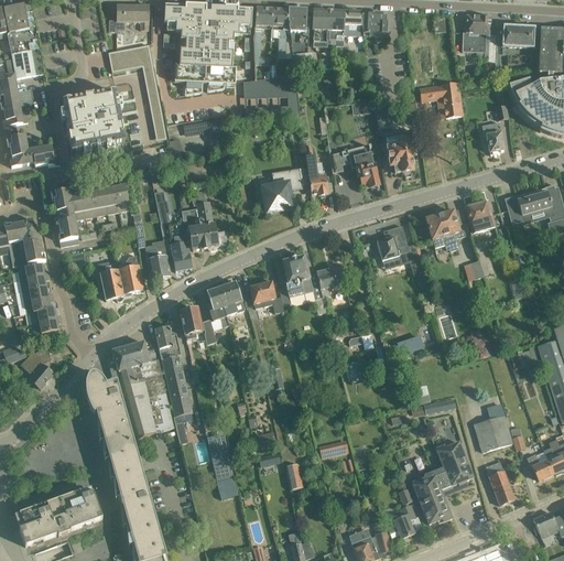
[(30,1),(3,7),(9,31),(8,34),(15,77),(43,73),(35,27),(30,1)]
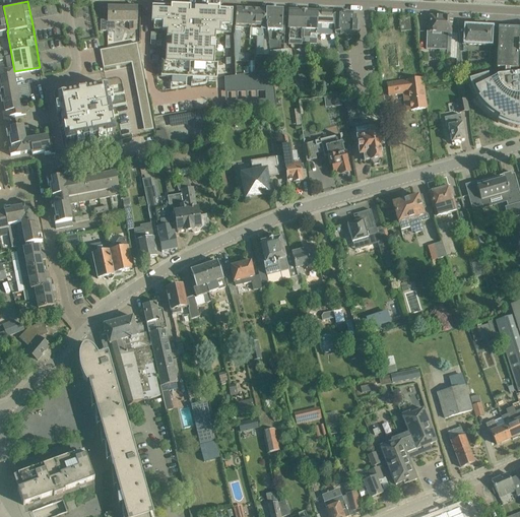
[(134,2),(130,2),(126,2),(124,4),(122,4),(122,19),(130,19),(130,26),(136,26),(137,19),(137,4),(135,4),(134,2)]
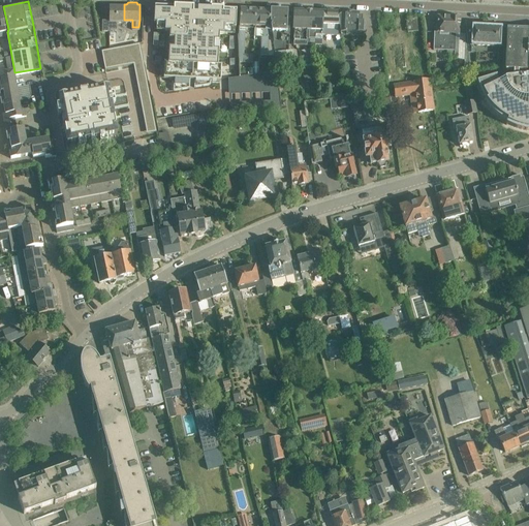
[(175,36),(174,45),(169,44),(168,60),(164,60),(164,75),(174,75),(174,88),(189,86),(190,76),(195,76),(194,85),(211,82),(211,78),(221,79),(222,63),(218,62),(219,56),(219,48),(214,48),(215,38),(219,38),(220,31),(224,32),(225,30),(225,24),(237,25),(238,6),(212,5),(198,5),(198,10),(194,9),(194,4),(175,3),(155,2),(154,20),(155,20),(165,21),(165,27),(165,29),(170,29),(169,36),(175,36)]
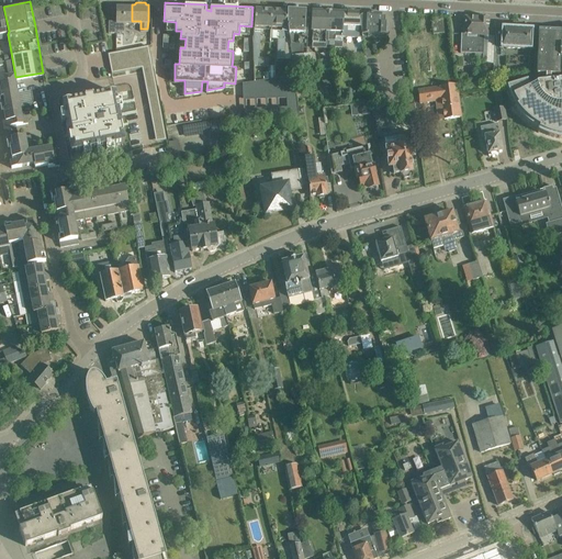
[(132,21),(132,4),(116,4),(116,19),(109,19),(109,31),(117,31),(117,29),(124,29),(124,21),(132,21)]
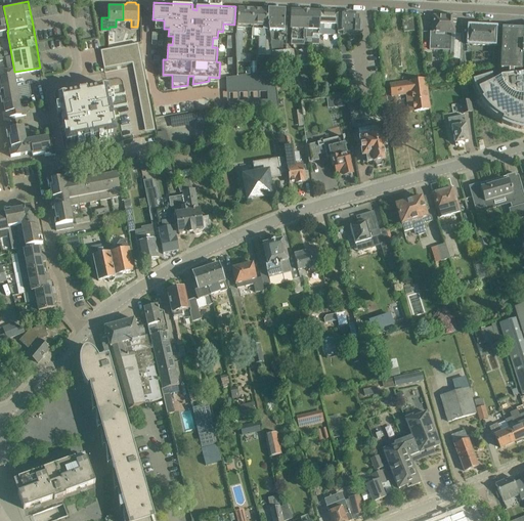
[(252,25),(253,7),(237,6),(236,39),(236,49),(242,50),(243,24),(252,25)]
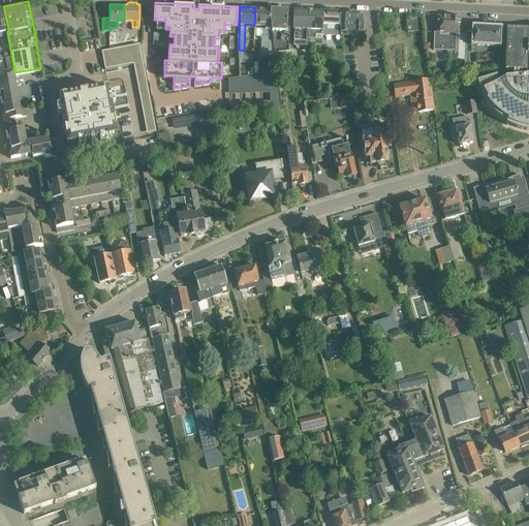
[(271,25),(269,7),(255,7),(254,25),(262,25),(262,27),(268,27),(268,25),(271,25)]
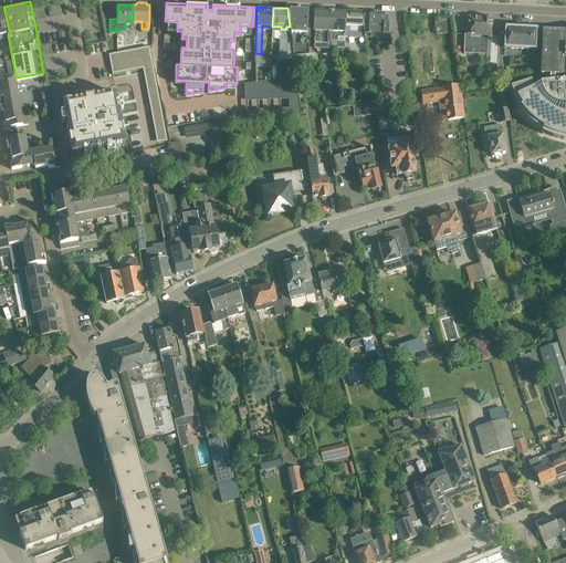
[(307,24),(307,9),(287,8),(290,27),(291,35),(294,55),(308,53),(310,24),(307,24)]
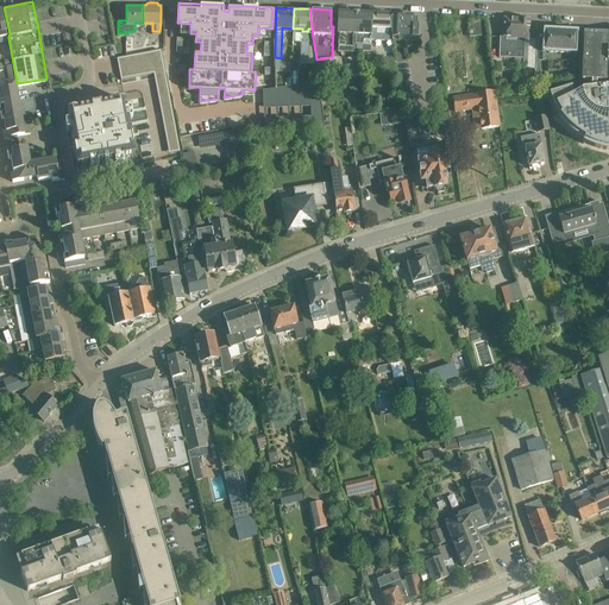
[(359,10),(355,10),(338,8),(338,31),(339,31),(338,43),(338,49),(358,50),(358,49),(353,49),(353,42),(353,31),(358,31),(359,10)]
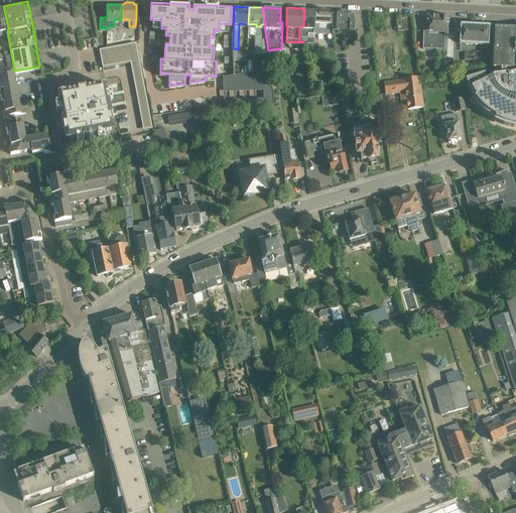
[(315,11),(315,9),(304,8),(303,26),(299,26),(299,35),(299,41),(303,41),(303,38),(302,38),(302,35),(307,35),(308,31),(314,32),(333,32),(330,14),(330,9),(318,9),(318,11),(315,11)]
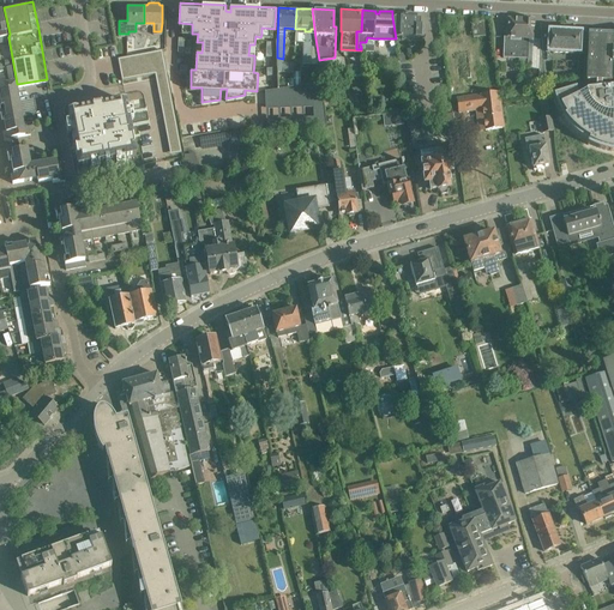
[(395,14),(392,17),(396,38),(408,38),(408,42),(410,44),(413,44),(415,42),(416,35),(425,36),(426,17),(416,16),(416,12),(403,12),(403,14),(395,14)]
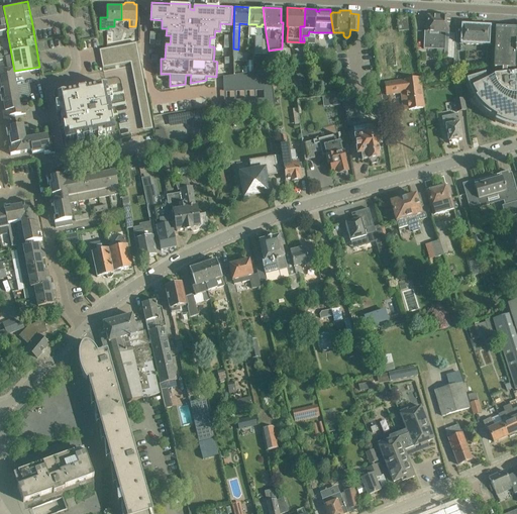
[(457,48),(455,24),(449,23),(449,14),(427,13),(427,29),(424,28),(424,46),(437,46),(436,53),(444,53),(444,56),(453,57),(453,72),(459,72),(460,69),(457,48)]
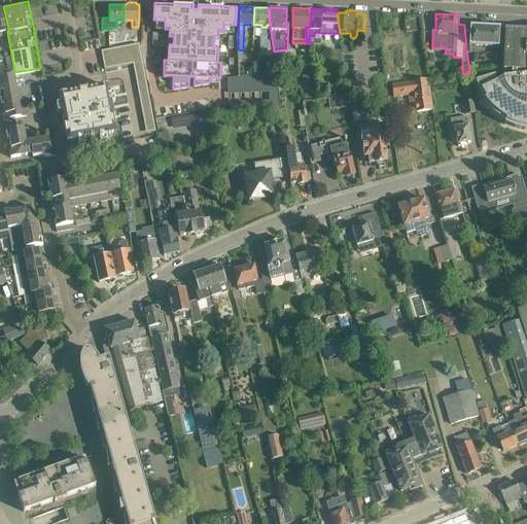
[(415,16),(405,18),(407,30),(416,29),(415,16)]
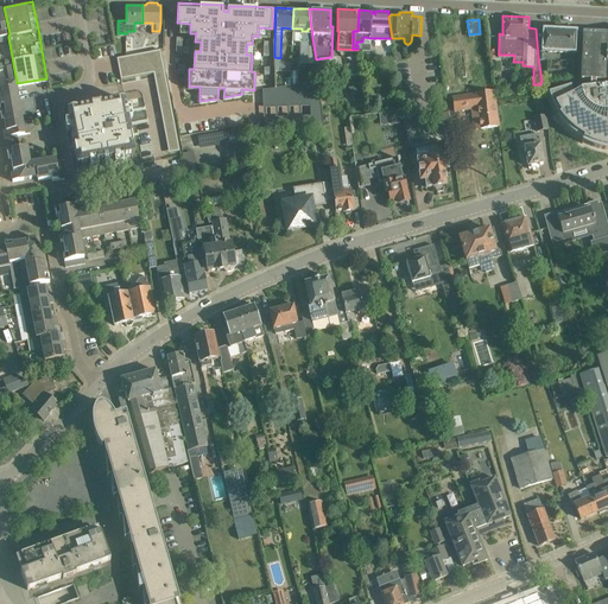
[(543,29),(536,29),(538,57),(548,58),(546,68),(548,68),(546,80),(580,75),(582,31),(576,31),(576,30),(543,27),(543,29)]
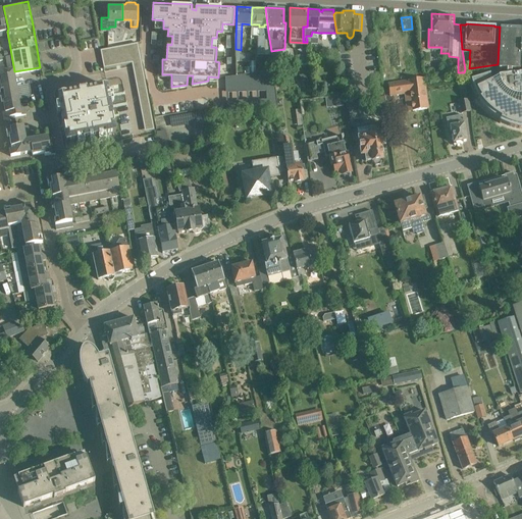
[(521,34),(521,27),(500,26),(498,64),(491,65),(498,65),(498,68),(505,68),(509,68),(519,69),(520,52),(521,34)]
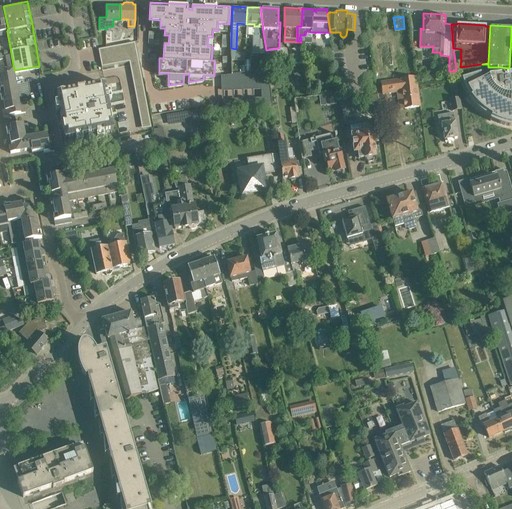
[(266,50),(263,32),(254,31),(254,39),(257,40),(258,51),(266,50)]
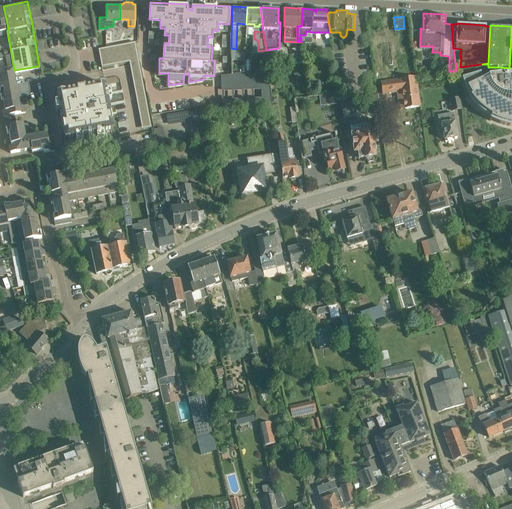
[(479,72),(463,77),(466,87),(471,94),(468,96),(469,97),(470,96),(474,102),(479,107),(485,111),(488,114),(491,115),(489,118),(490,118),(491,117),(497,120),(503,122),(509,123),(511,124),(511,123),(511,33),(510,51),(511,51),(511,72),(499,74),(499,67),(495,67),(495,74),(490,75),(481,79),(479,72)]
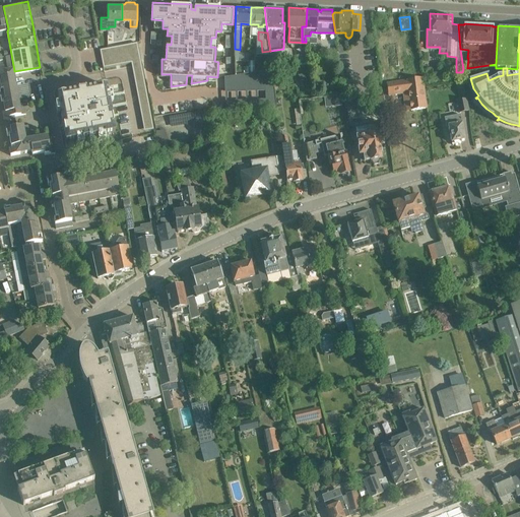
[(109,46),(108,46),(104,47),(100,48),(104,66),(116,64),(118,64),(120,63),(131,61),(133,61),(135,60),(141,59),(140,52),(137,41),(115,45),(109,46)]
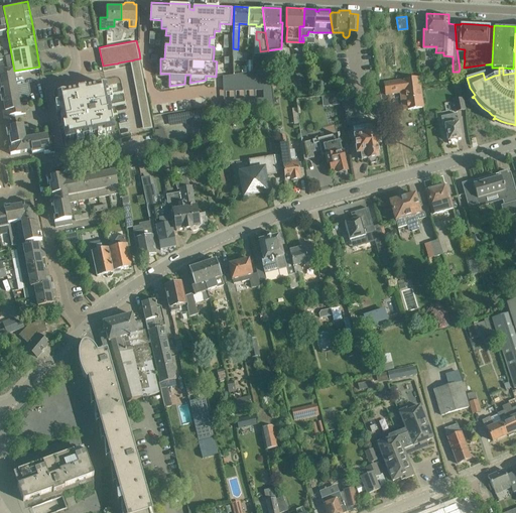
[(268,50),(270,67),(291,65),(288,49),(288,48),(287,48),(281,48),(268,50)]
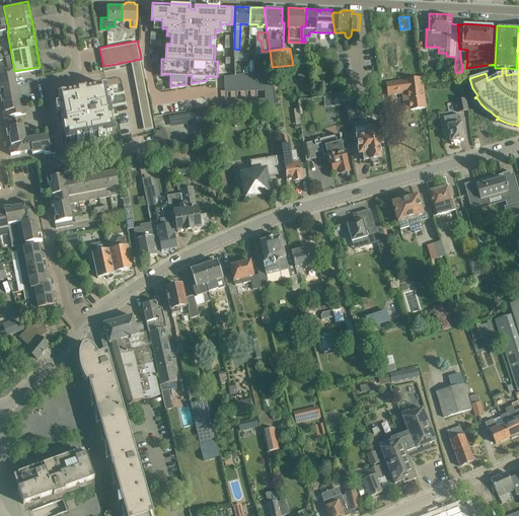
[(20,105),(19,101),(13,67),(7,68),(4,69),(0,69),(0,78),(1,86),(0,85),(0,90),(1,98),(3,98),(5,109),(3,109),(4,116),(5,122),(10,121),(15,120),(14,114),(21,113),(20,105)]
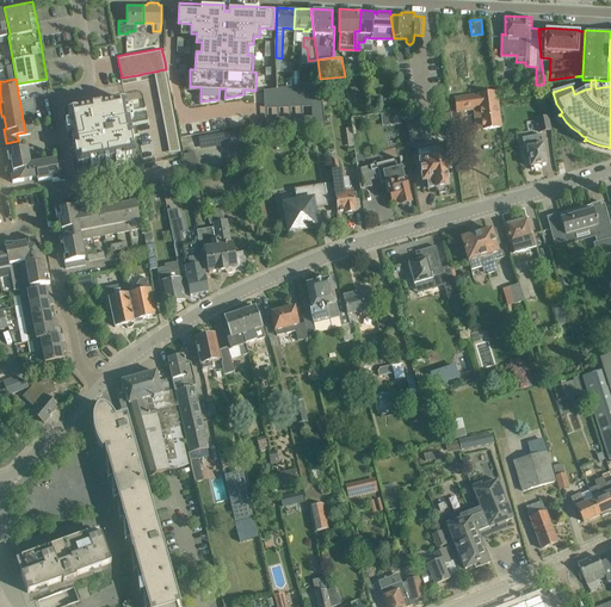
[(497,90),(455,94),(457,110),(474,107),(475,116),(481,116),(482,127),(501,124),(497,90)]
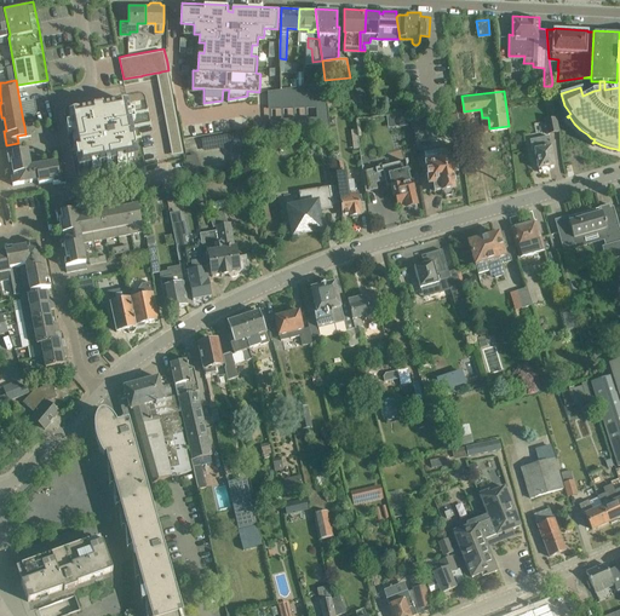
[(554,109),(552,96),(544,97),(546,110),(554,109)]
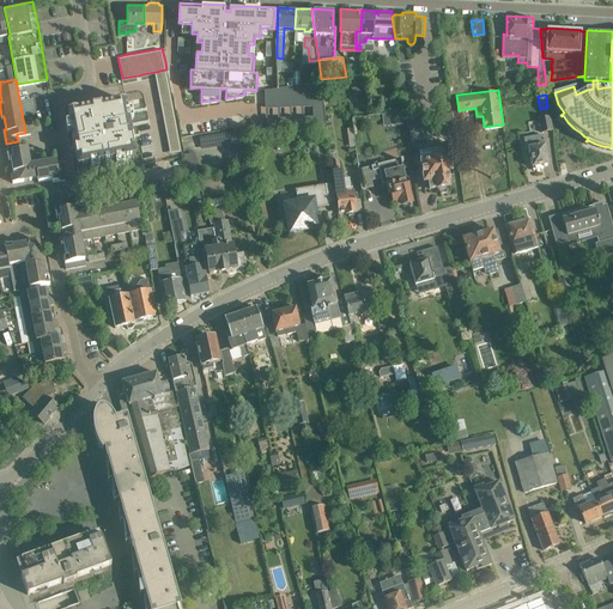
[(126,98),(68,109),(73,135),(78,163),(137,152),(126,98)]
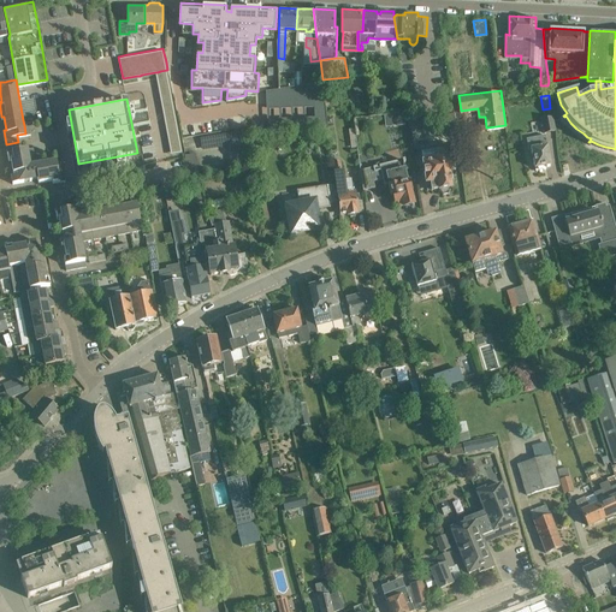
[(455,120),(454,111),(442,113),(443,122),(455,120)]
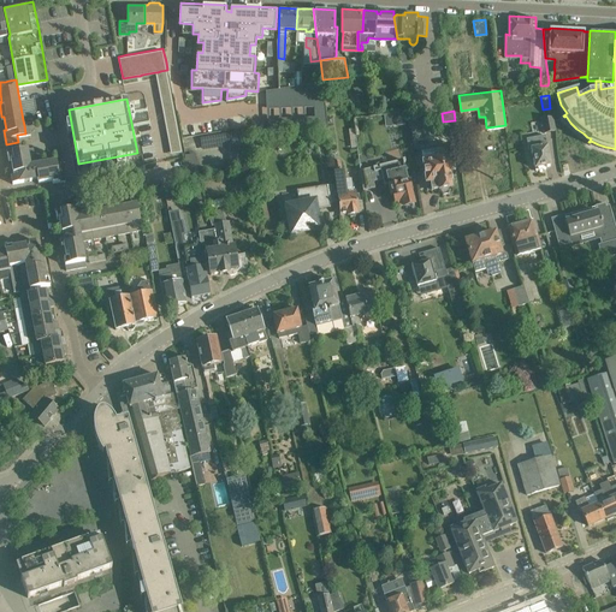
[(552,114),(540,117),(544,131),(556,129),(552,114)]
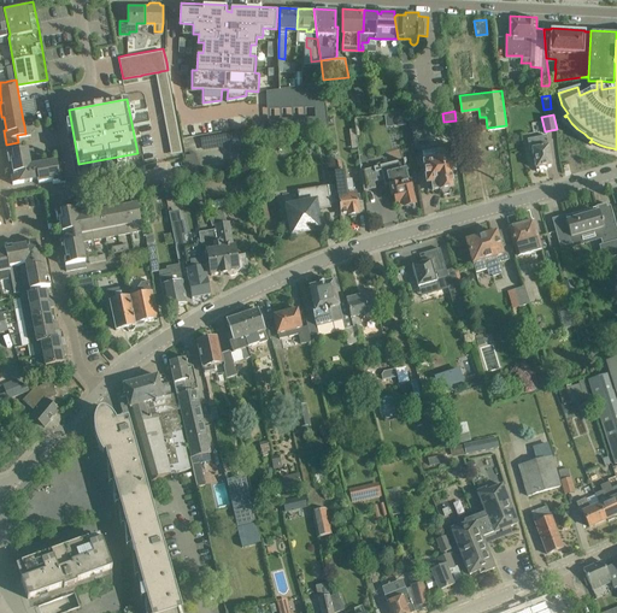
[(421,116),(409,118),(410,127),(422,124),(421,116)]
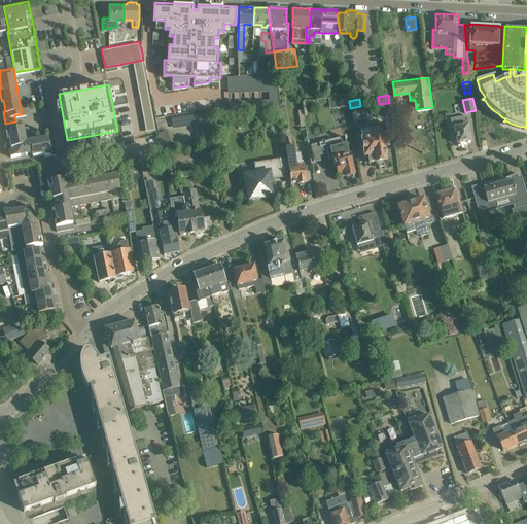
[(457,142),(471,140),(466,113),(450,116),(452,126),(454,126),(457,142)]
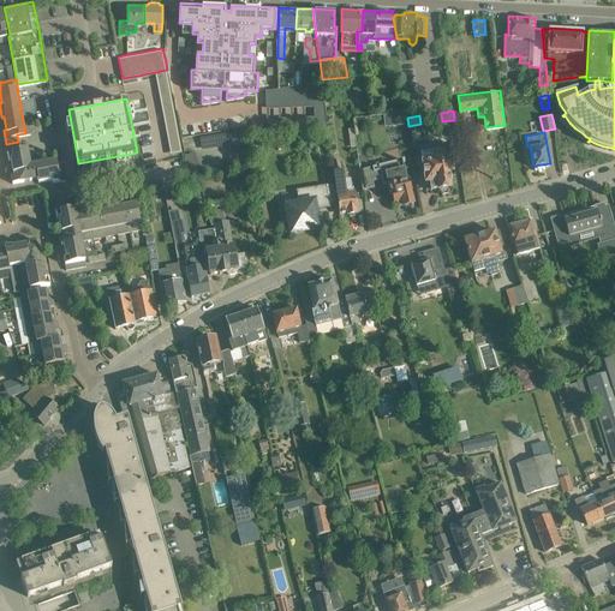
[(448,192),(451,186),(448,169),(453,168),(448,142),(421,147),(427,186),(430,186),(430,189),(437,187),(439,187),(442,192),(448,192)]
